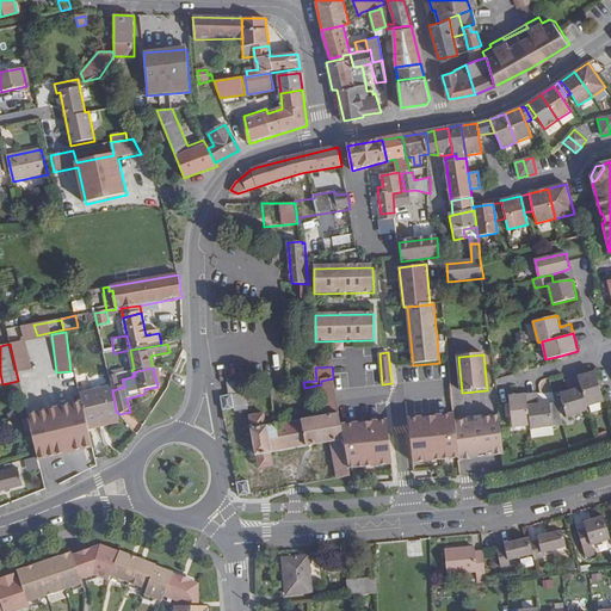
[(605,400),(596,370),(578,375),(587,406),(605,401),(605,400)]
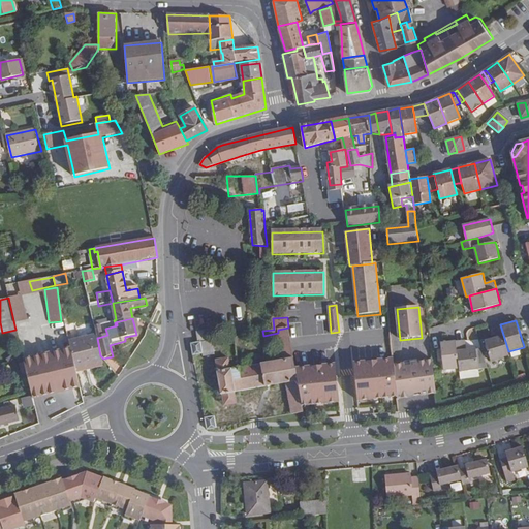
[(509,354),(508,351),(500,324),(492,328),(494,337),(485,340),(491,360),(509,354)]
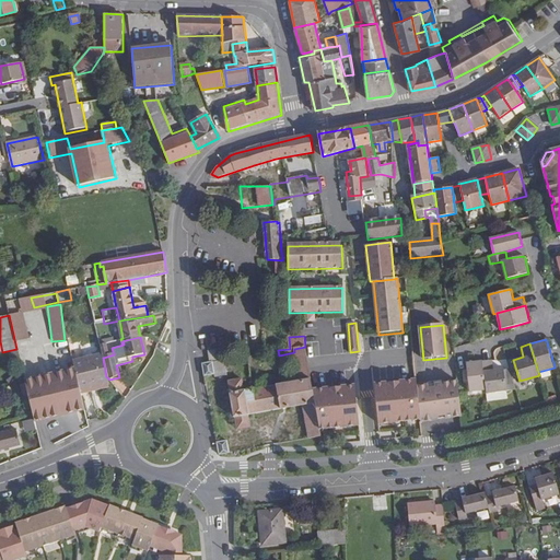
[(305,347),(294,349),(294,352),(300,382),(312,380),(311,374),(305,347)]
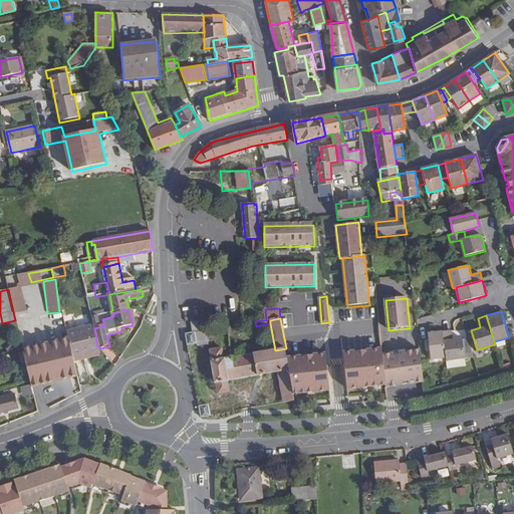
[(202,329),(202,320),(190,321),(191,330),(202,329)]
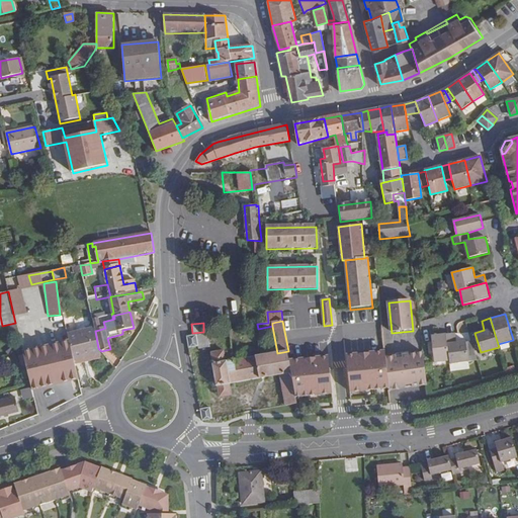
[(84,356),(100,352),(98,348),(94,331),(94,330),(68,336),(69,341),(74,362),(85,359),(84,356)]
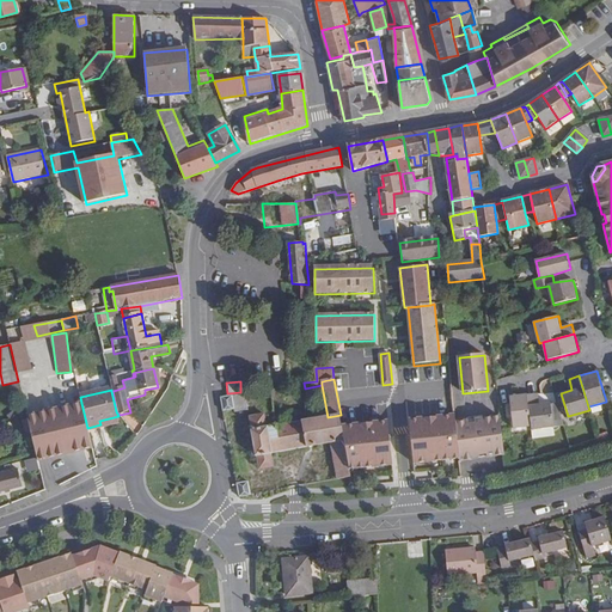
[(528,393),(532,426),(532,429),(554,427),(551,402),(539,403),(538,392),(528,393)]
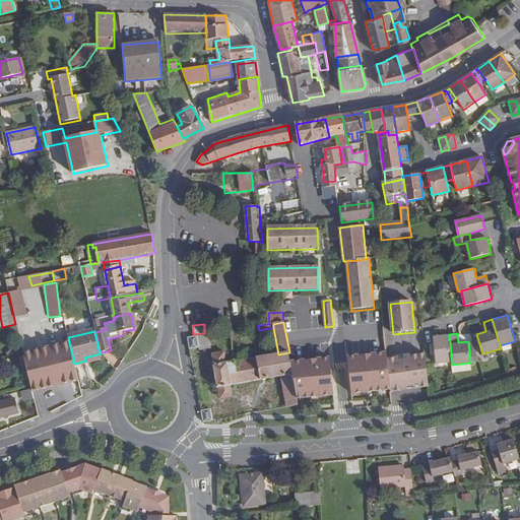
[(200,350),(212,348),(210,334),(198,336),(199,348),(200,350)]
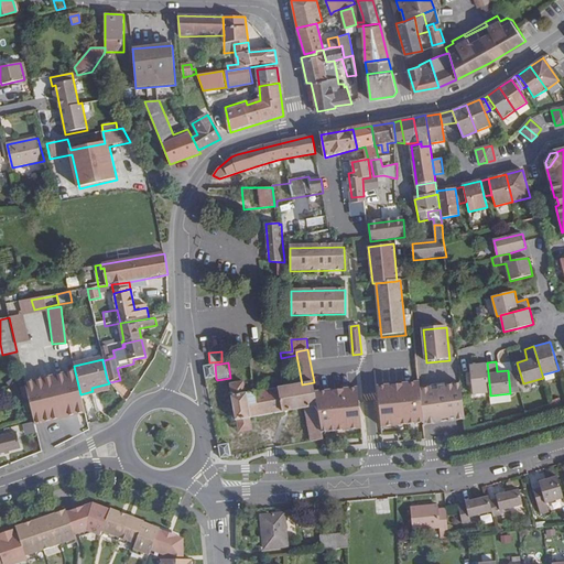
[(487,362),(469,365),(470,369),(473,394),(490,392),(487,362)]
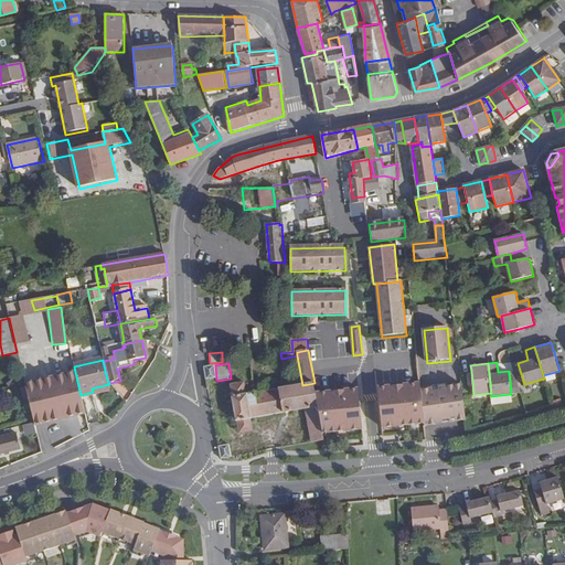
[(216,379),(215,365),(204,368),(206,380),(216,379)]
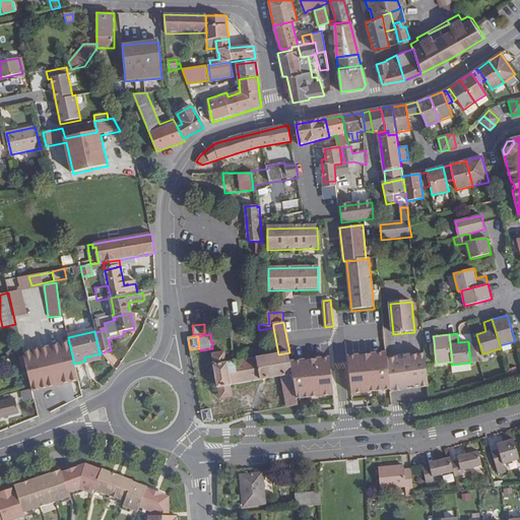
[(69,342),(23,353),(31,390),(78,380),(74,364),(69,342)]
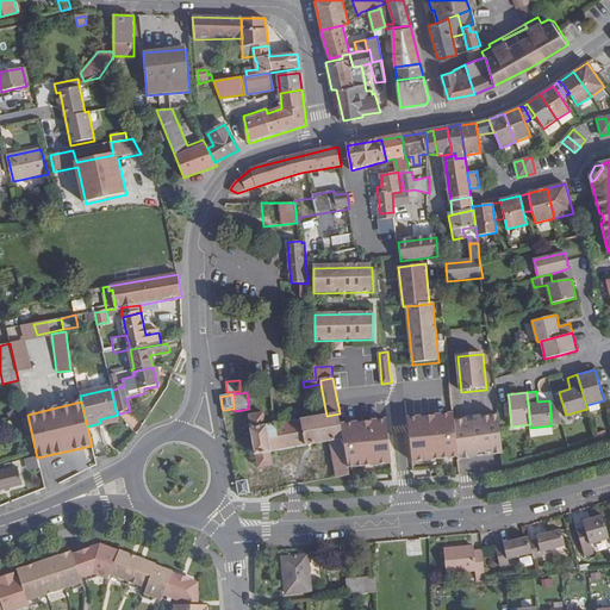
[(459,456),(453,412),(409,417),(412,460),(459,456)]
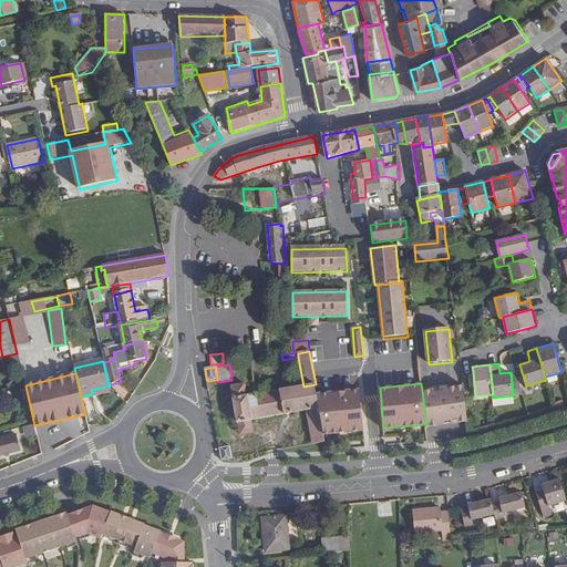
[(254,432),(251,420),(281,415),(277,391),(248,397),(246,384),(233,387),(235,399),(233,399),(237,423),(238,423),(240,434),(254,432)]
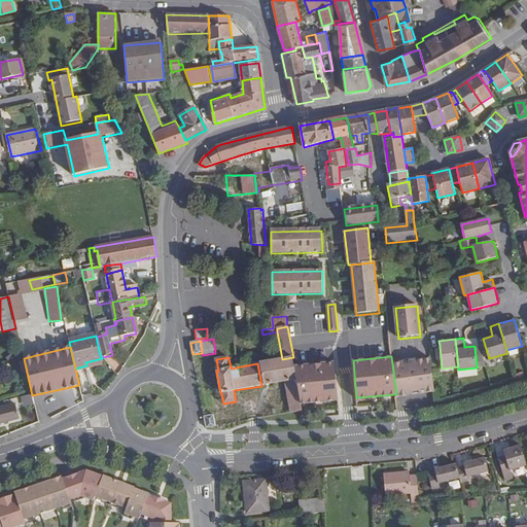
[(282,359),(257,363),(261,386),(286,381),(296,380),(294,369),(293,357),(282,359)]
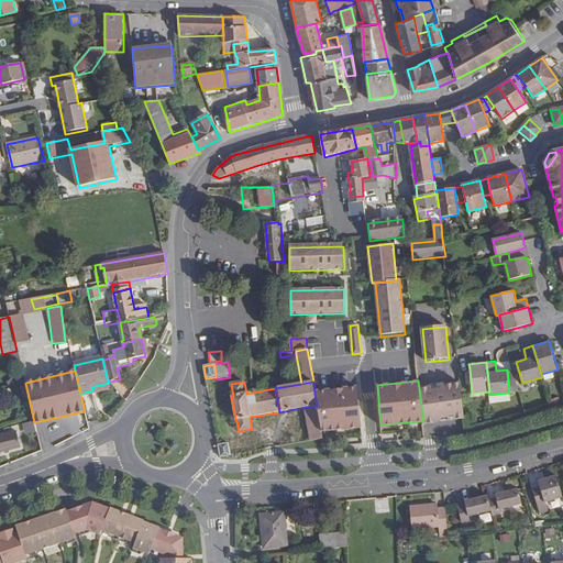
[(319,416),(322,430),(362,427),(357,387),(315,394),(317,406),(319,416)]
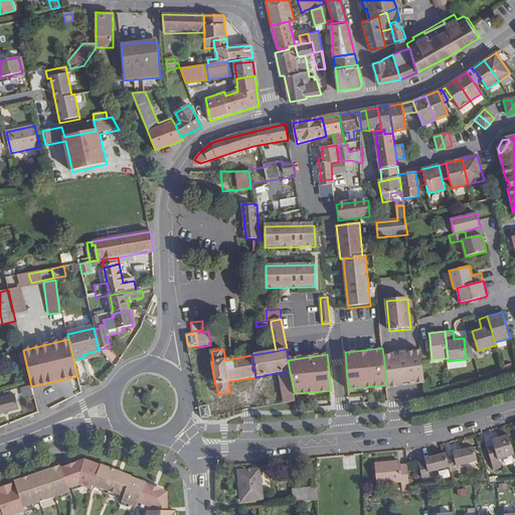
[(388,356),(384,356),(387,385),(387,389),(391,388),(396,387),(396,385),(393,358),(393,355),(388,356)]
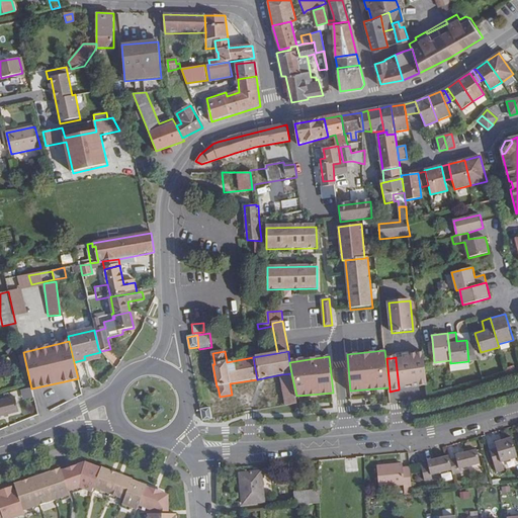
[(403,359),(396,360),(399,387),(412,385),(427,383),(424,357),(403,359)]
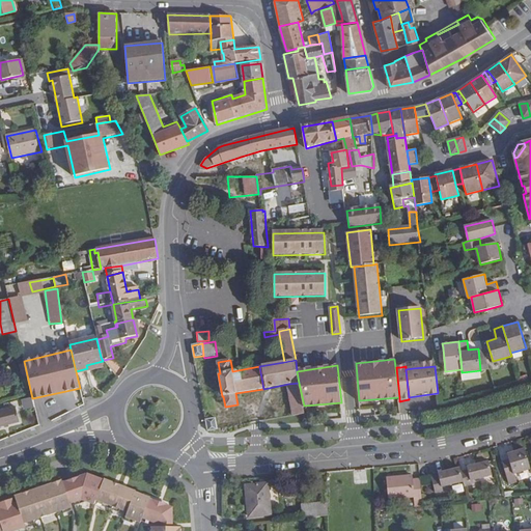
[(89,390),(86,376),(80,378),(82,391),(89,390)]
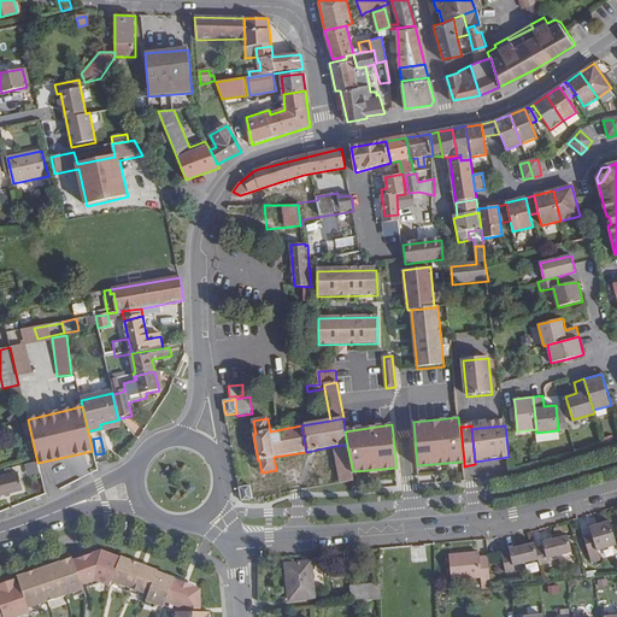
[(347,445),(335,446),(338,458),(350,456),(347,445)]
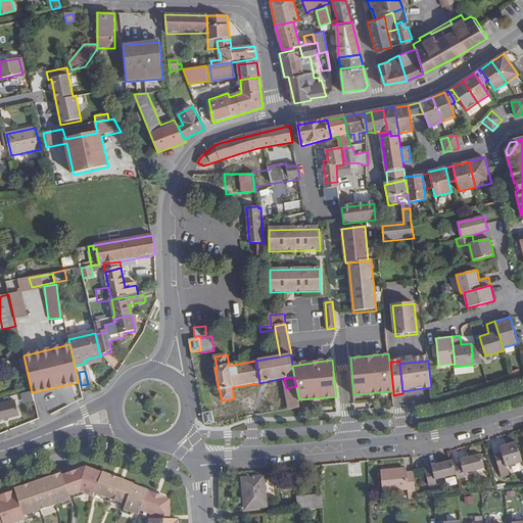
[(296,386),(286,388),(289,411),(300,409),(299,399),(296,386)]
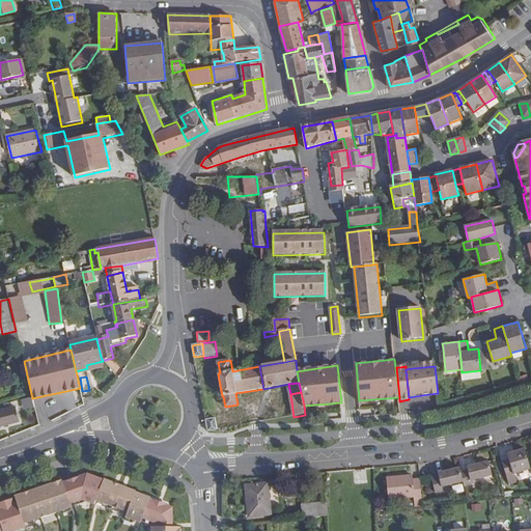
[(0,426),(20,422),(16,407),(0,410),(0,426)]
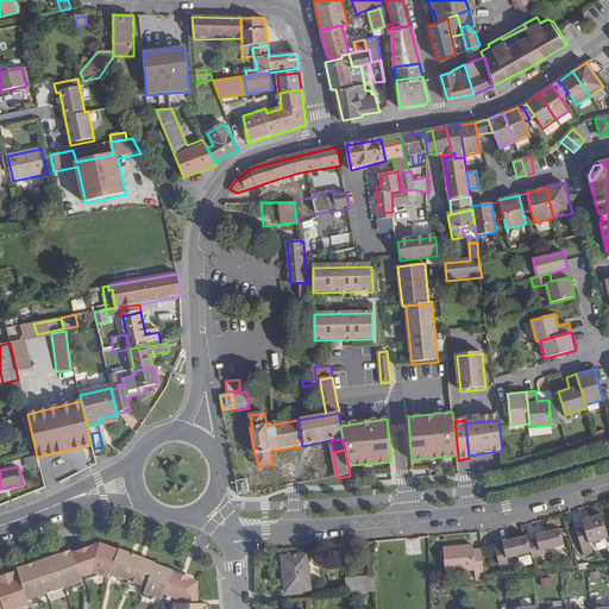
[(248,479),(236,481),(239,495),(250,493),(248,479)]
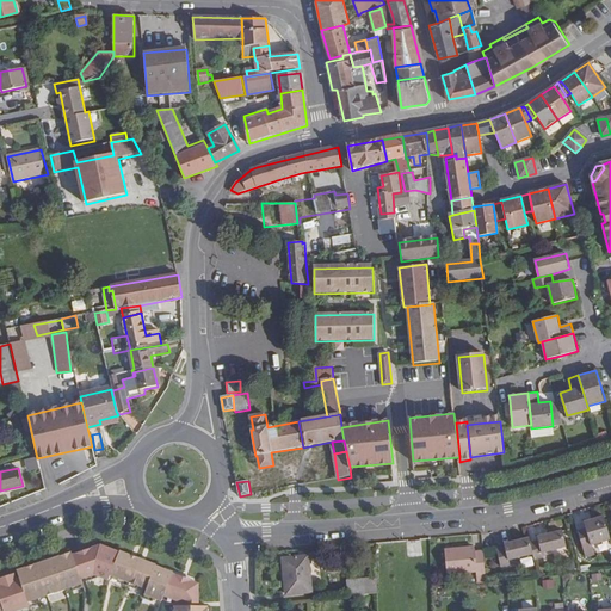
[(610,539),(610,538),(604,516),(585,522),(586,529),(578,531),(584,548),(586,557),(596,555),(592,545),(610,539)]
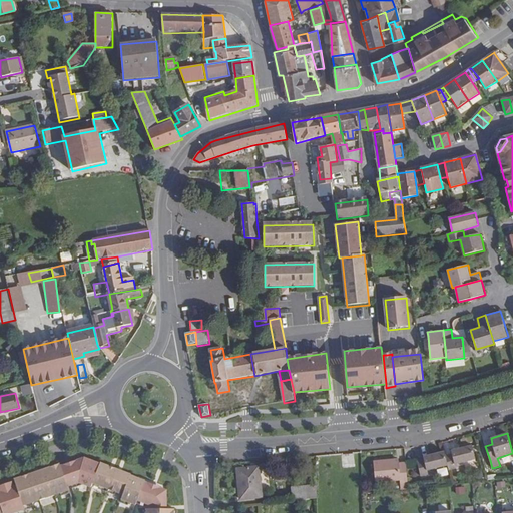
[(445,455),(447,465),(448,470),(455,468),(455,464),(475,460),(472,446),(450,451),(451,454),(445,455)]
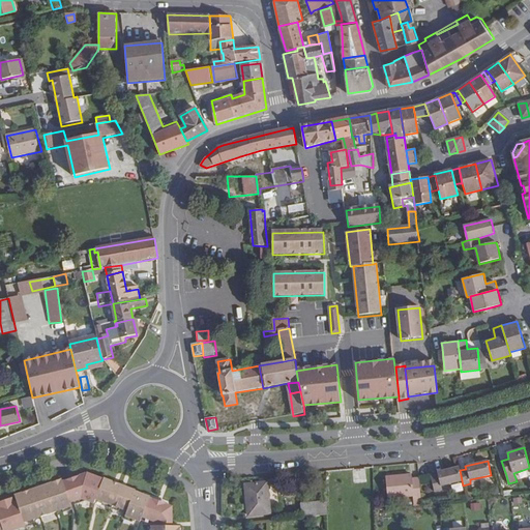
[(462,480),(460,470),(459,466),(437,471),(438,474),(431,476),(433,492),(441,490),(440,484),(462,480)]
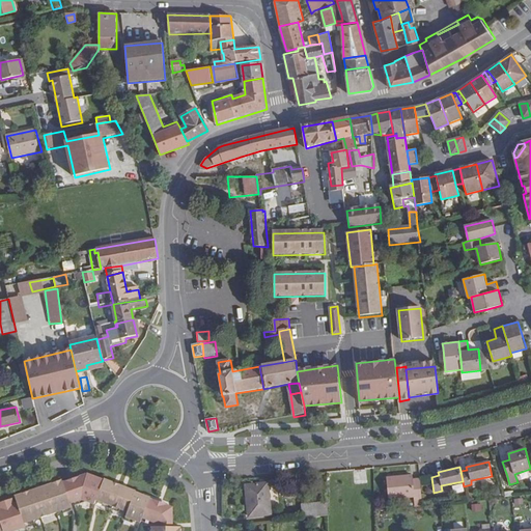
[(70,503),(74,502),(71,494),(84,488),(87,479),(102,484),(104,480),(88,474),(63,483),(70,503)]
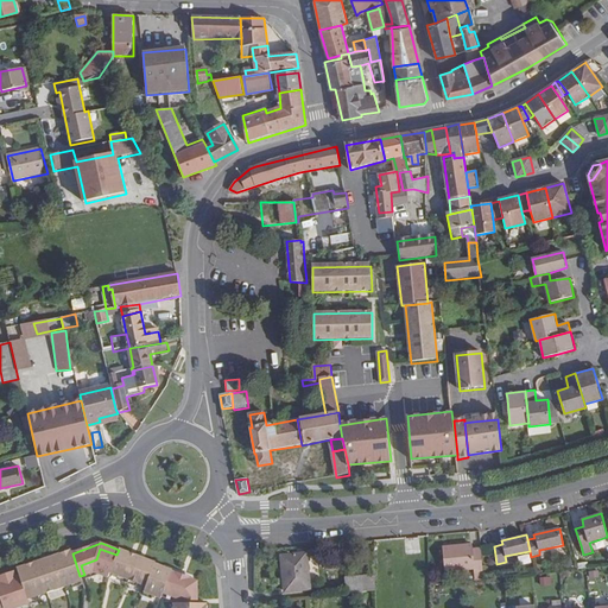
[(473,572),(482,571),(480,549),(472,549),(472,545),(442,548),(444,571),(473,569),(473,572)]
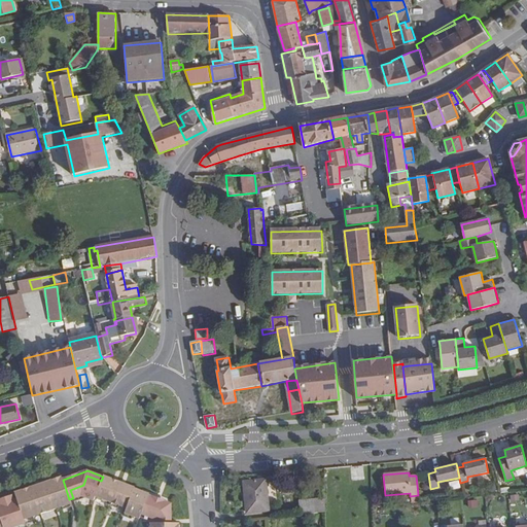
[(96,495),(126,507),(125,512),(140,518),(142,513),(142,511),(145,512),(147,505),(145,504),(147,498),(133,492),(134,488),(135,487),(103,476),(103,477),(101,481),(86,476),(83,485),(70,490),(73,498),(81,495),(94,500),(96,495)]
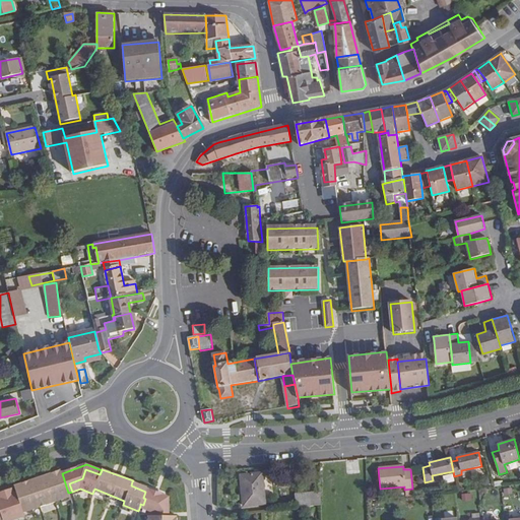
[(0,519),(3,519),(2,519),(11,519),(24,516),(23,512),(70,497),(68,493),(62,473),(61,470),(14,485),(18,497),(14,498),(1,503),(0,502),(0,519)]
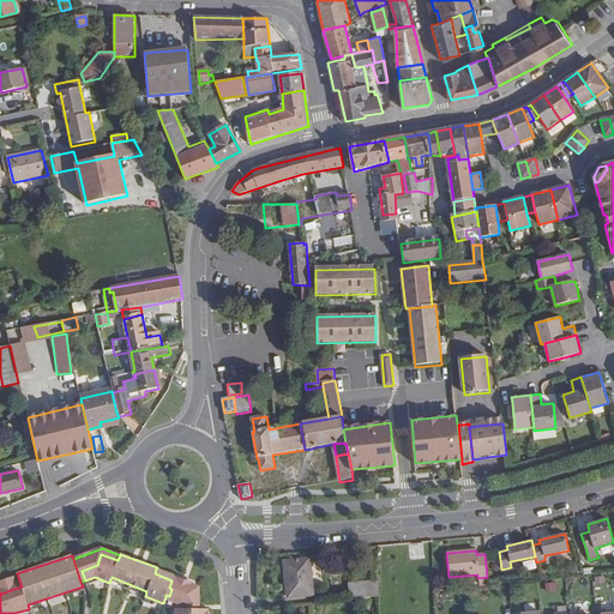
[(308,559),(283,561),(287,599),(312,595),(308,559)]
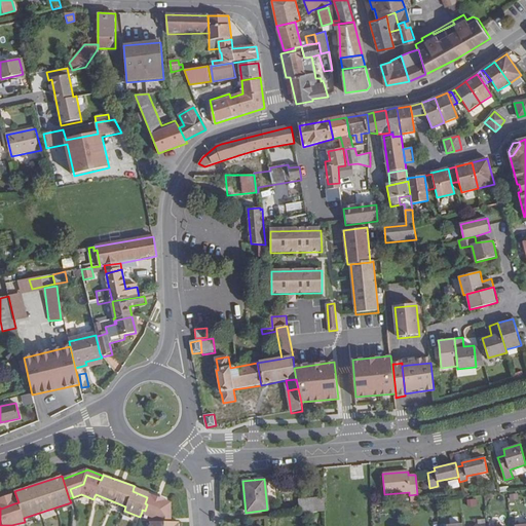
[(149,493),(134,487),(133,491),(147,497),(145,503),(147,504),(145,511),(142,510),(142,512),(153,518),(153,521),(171,522),(172,503),(148,494),(149,493)]
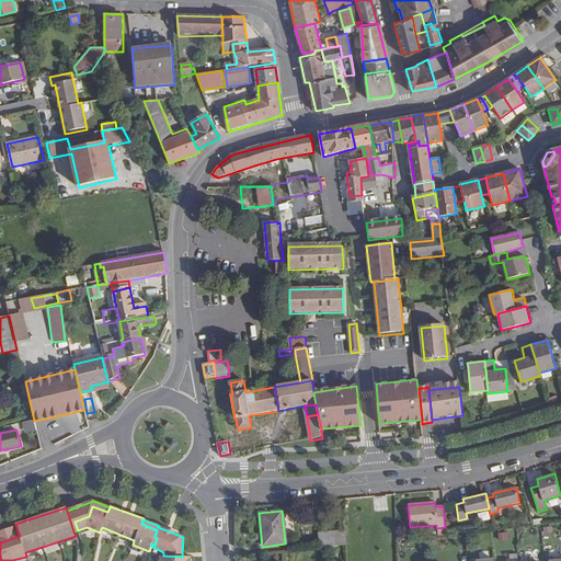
[(0,531),(0,538),(1,542),(15,537),(12,528),(0,531)]
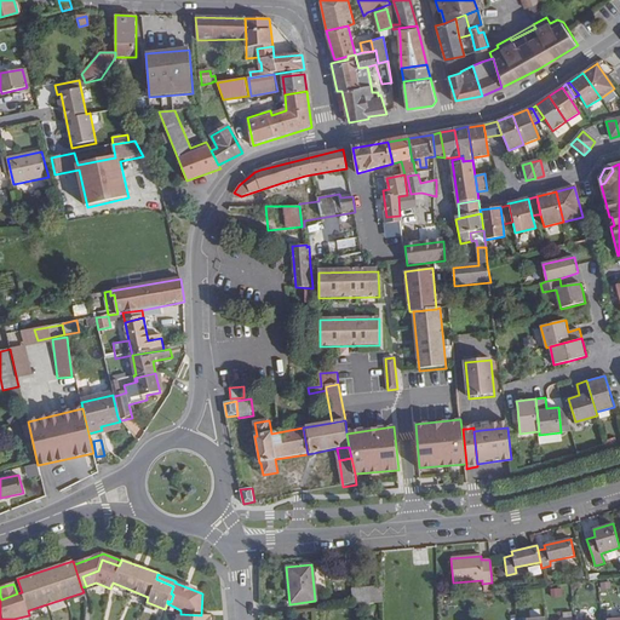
[(369,587),(351,590),(352,606),(371,604),(383,603),(383,587),(369,587)]
